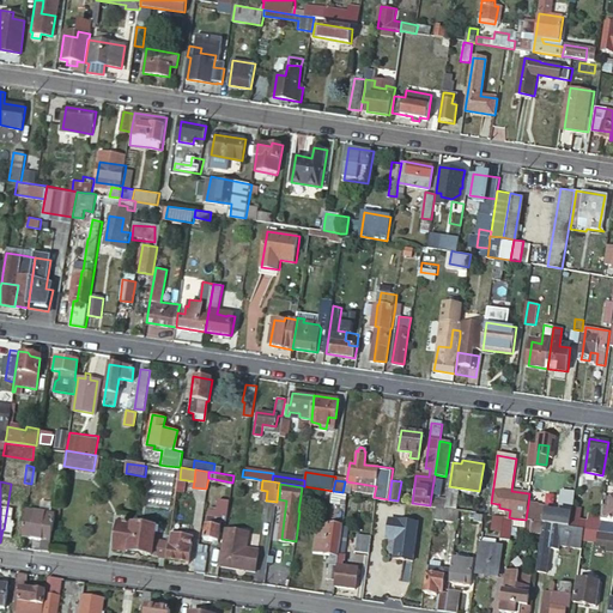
[(343,492),(333,491),(332,503),(346,504),(347,492),(343,492)]
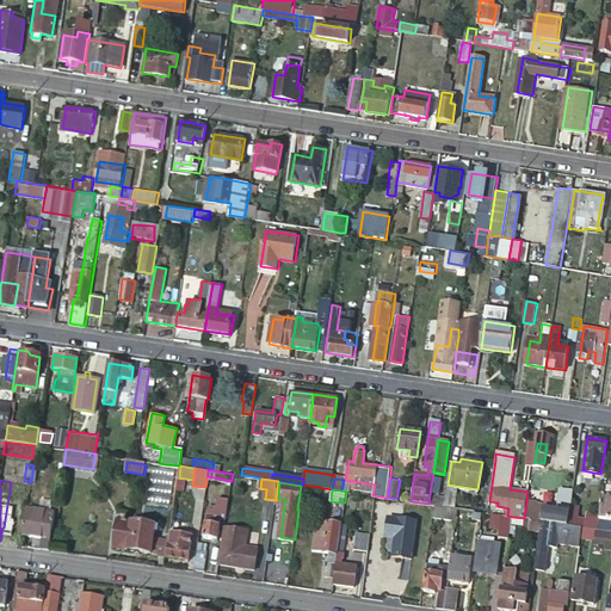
[(559,507),(526,503),(524,518),(526,519),(532,519),(542,522),(543,522),(561,524),(569,525),(574,492),(561,489),(559,507)]
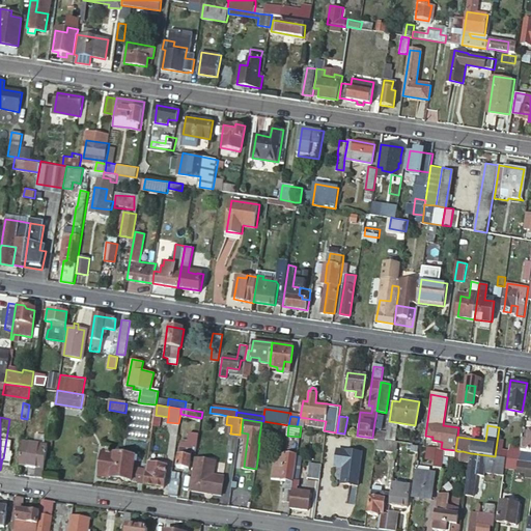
[(373,429),(372,438),(378,439),(386,440),(387,431),(373,429)]
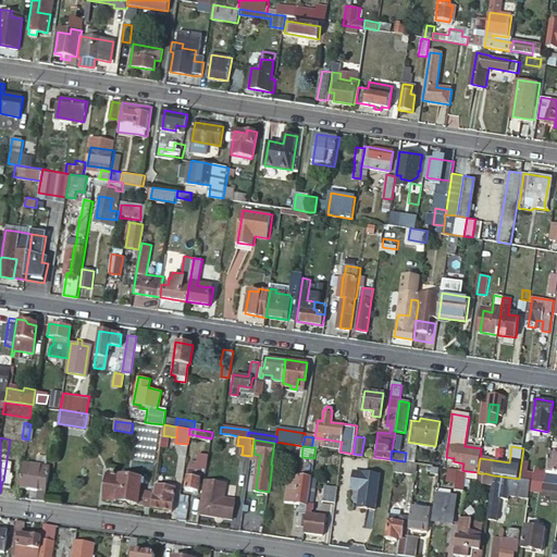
[(556,452),(548,452),(546,469),(556,470),(556,452)]
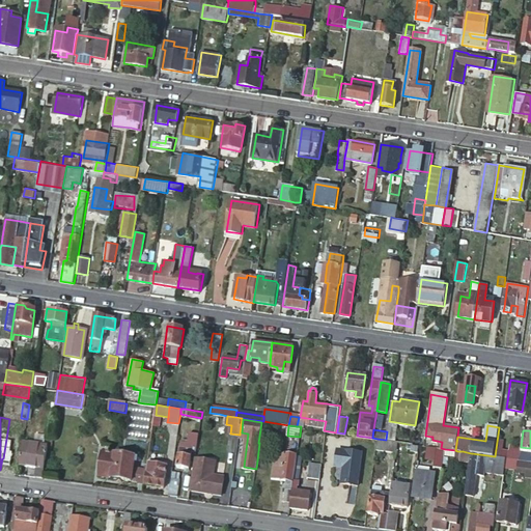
[(191,444),(197,445),(198,434),(189,431),(188,442),(180,441),(176,467),(188,468),(191,444)]
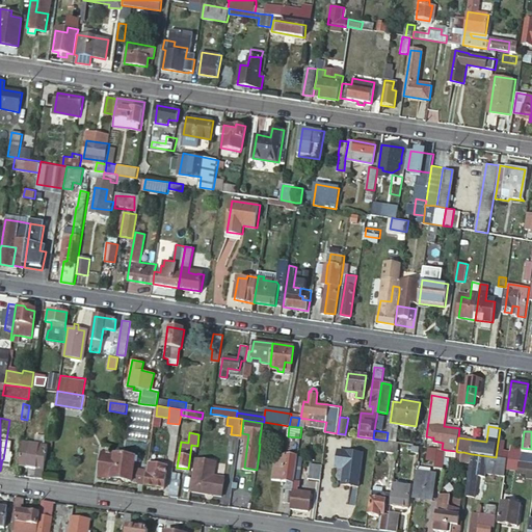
[(387,441),(378,440),(376,452),(398,455),(400,443),(395,442),(387,441)]
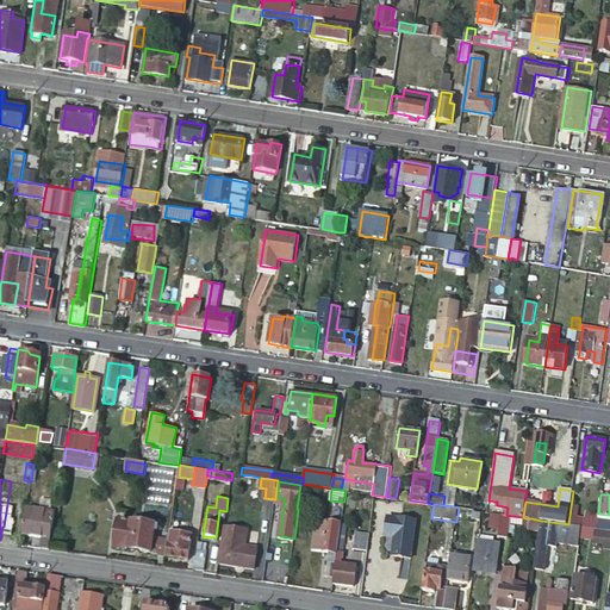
[(51,549),(54,539),(57,512),(29,508),(25,534),(44,537),(43,548),(51,549)]
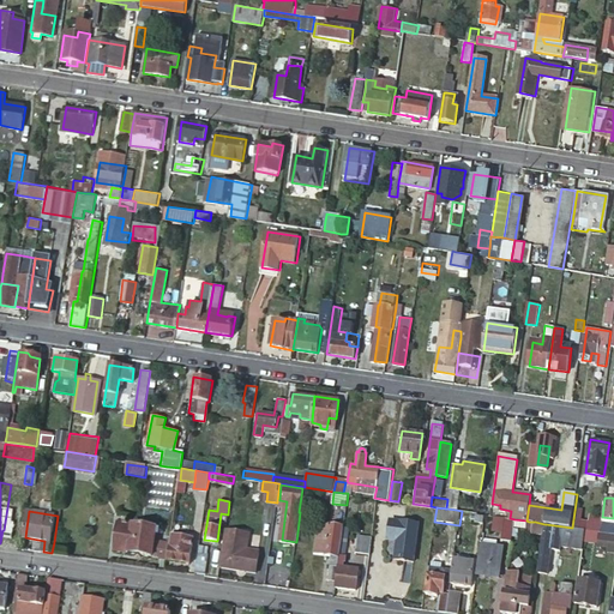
[(168,558),(170,542),(154,540),(156,527),(127,522),(127,518),(121,517),(120,522),(116,521),(112,548),(168,558)]
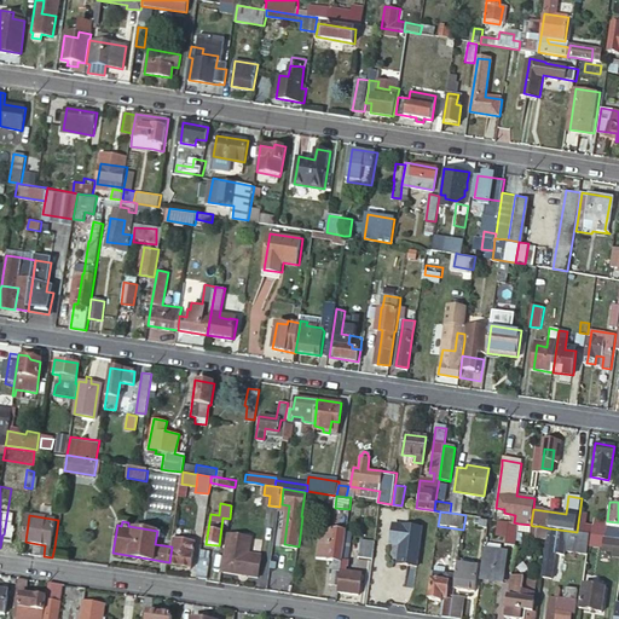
[(516,541),(519,524),(514,522),(509,521),(507,539),(516,541)]
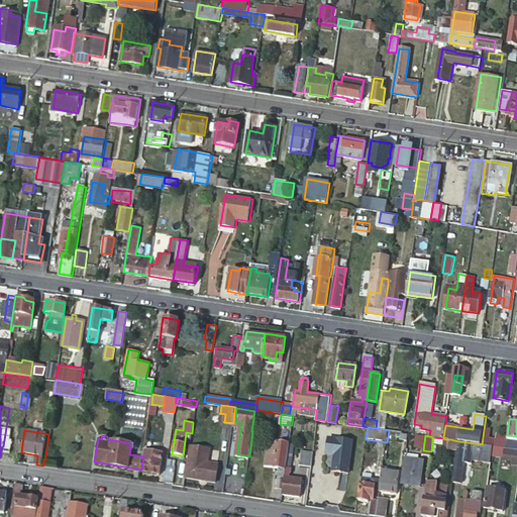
[(329,437),(327,453),(335,454),(332,471),(348,474),(353,440),(329,437)]
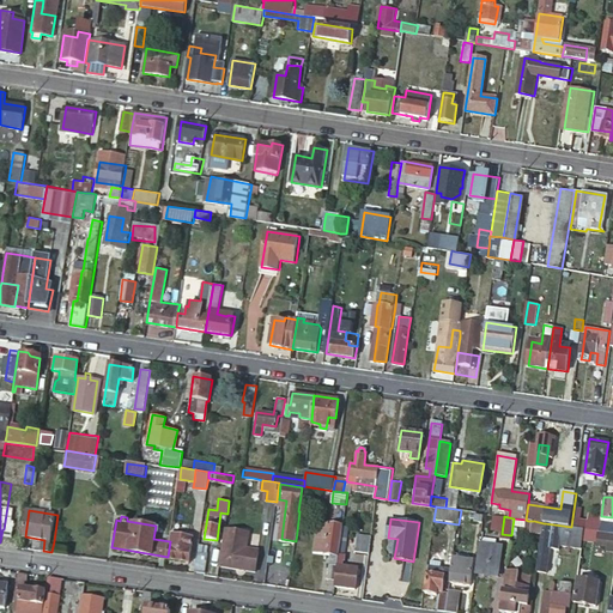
[(586,520),(584,529),(599,532),(600,522),(586,520)]
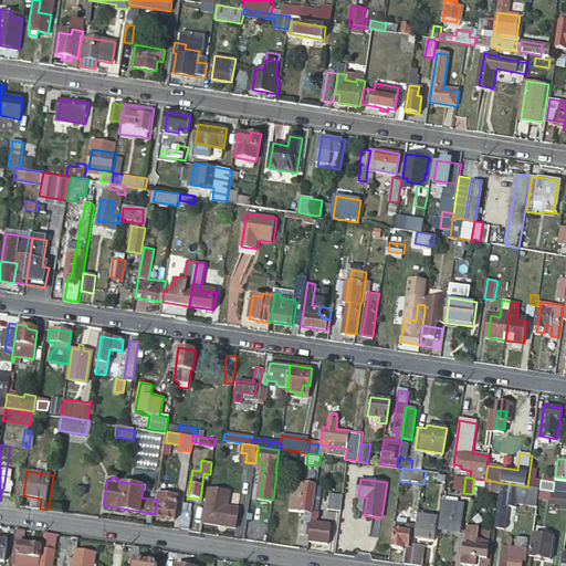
[(502,483),(493,481),(492,490),(502,491),(503,483),(502,483)]
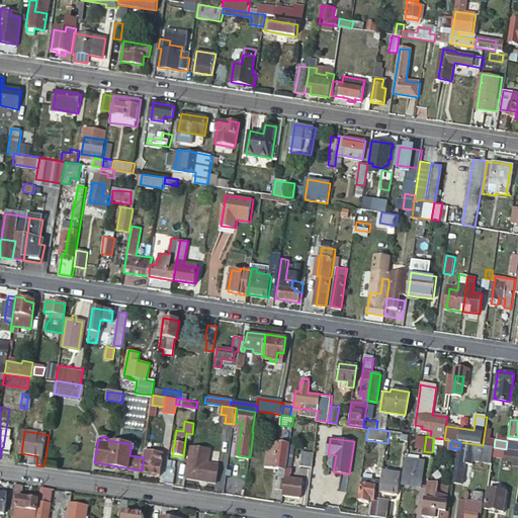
[(277,442),(274,467),(279,468),(277,488),(283,489),(286,470),(289,444),(277,442)]
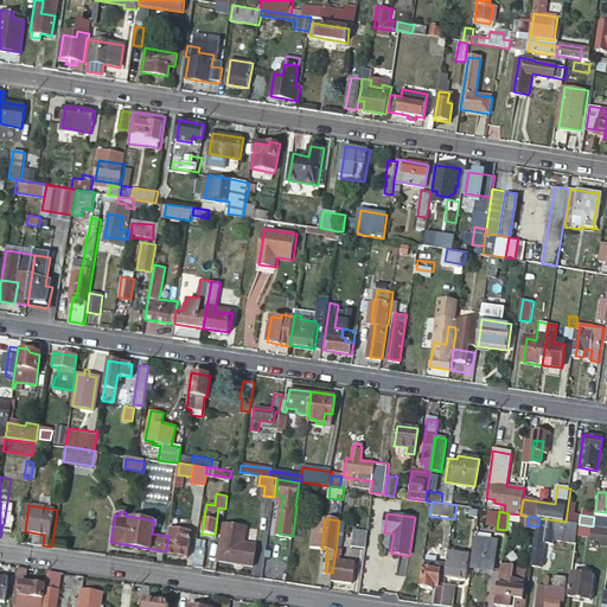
[(557,521),(540,518),(538,526),(532,563),(542,566),(548,530),(556,531),(557,521)]
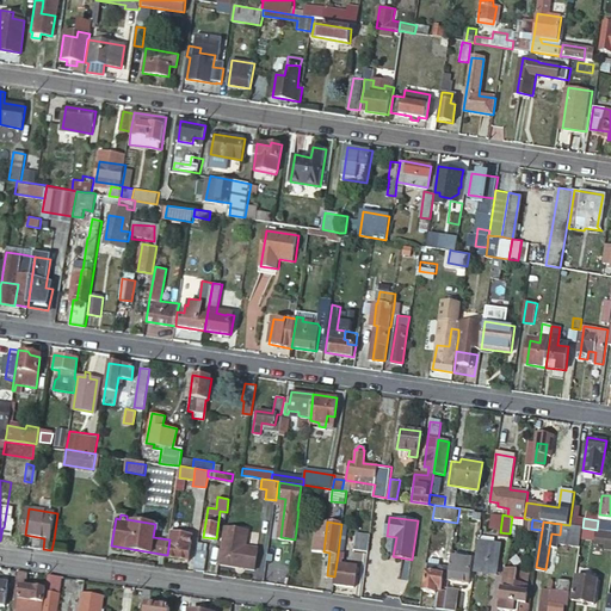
[(561,524),(560,535),(563,535),(565,530),(581,534),(582,528),(569,525),(561,524)]
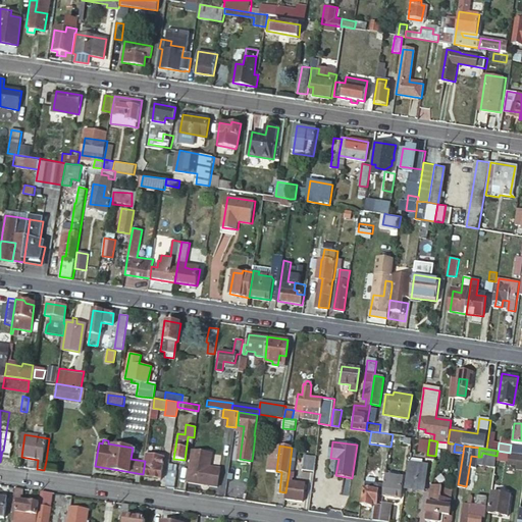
[(510,453),(498,451),(497,456),(496,460),(509,462),(510,453)]
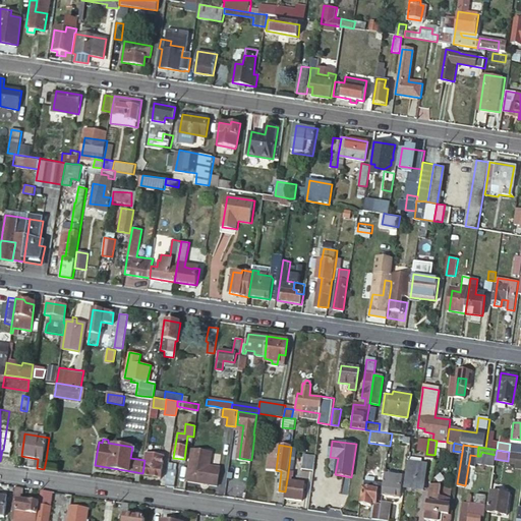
[(211,455),(190,452),(186,481),(217,485),(220,468),(209,466),(211,455)]
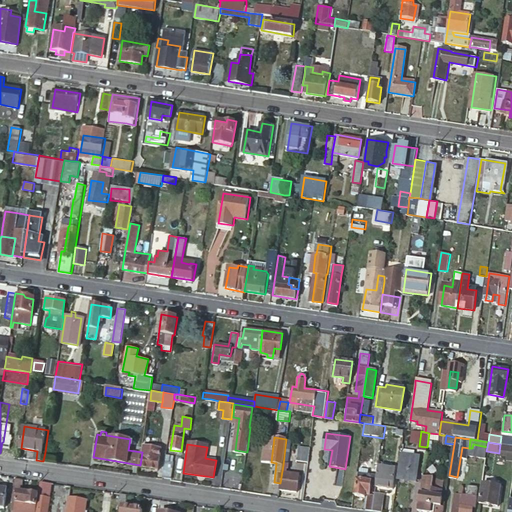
[(511,445),(500,444),(499,453),(508,454),(507,459),(511,460),(511,445)]
